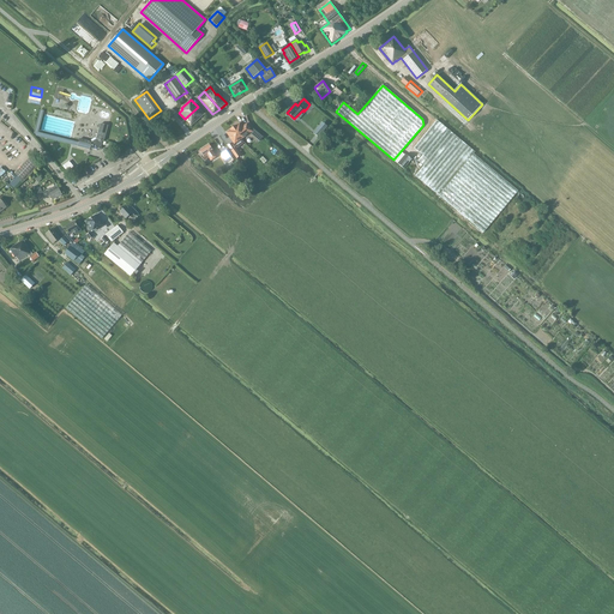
[(198,107),(185,119),(191,126),(205,114),(198,107)]
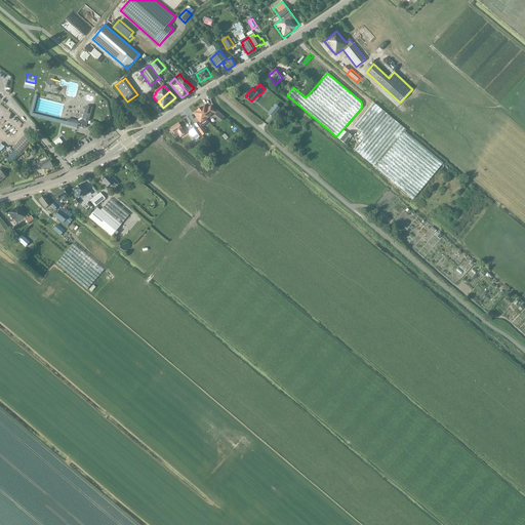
[(355,150),(375,167),(413,199),(443,164),(405,132),(406,130),(373,103),(354,126),(361,132),(357,137),(362,142),(355,150)]
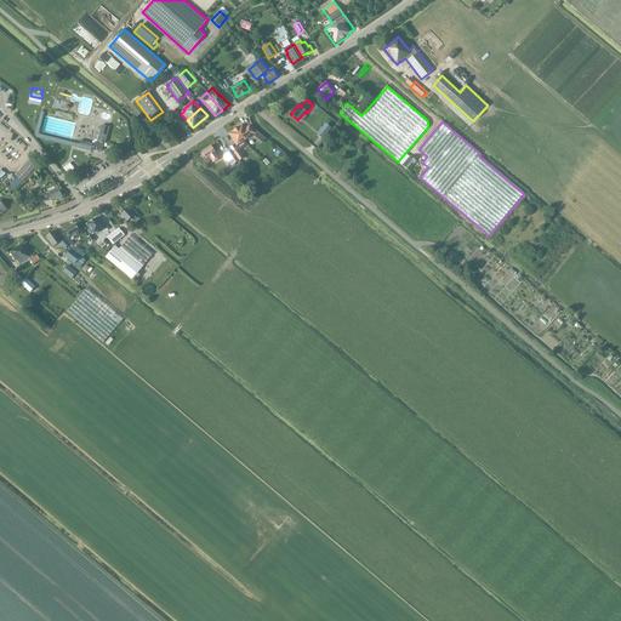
[(106,142),(109,127),(102,125),(98,141),(92,143),(80,141),(79,148),(91,152),(91,151),(98,152),(102,149),(104,142),(106,143),(106,142)]
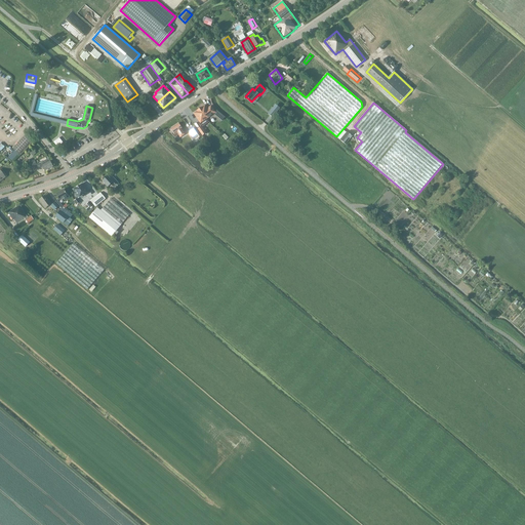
[(199,110),(206,119),(216,113),(211,106),(207,109),(205,106),(199,110)]
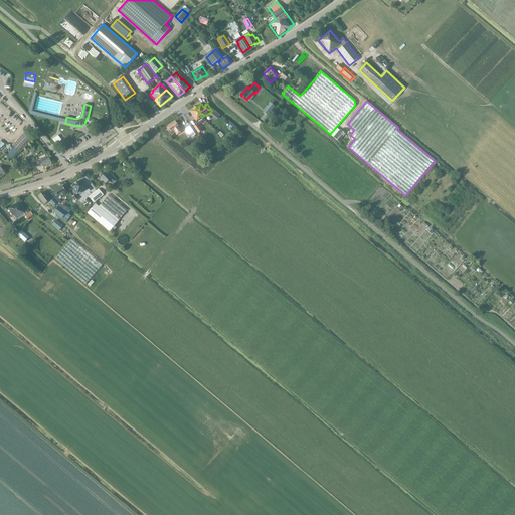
[(196,122),(202,117),(195,108),(189,112),(196,122)]
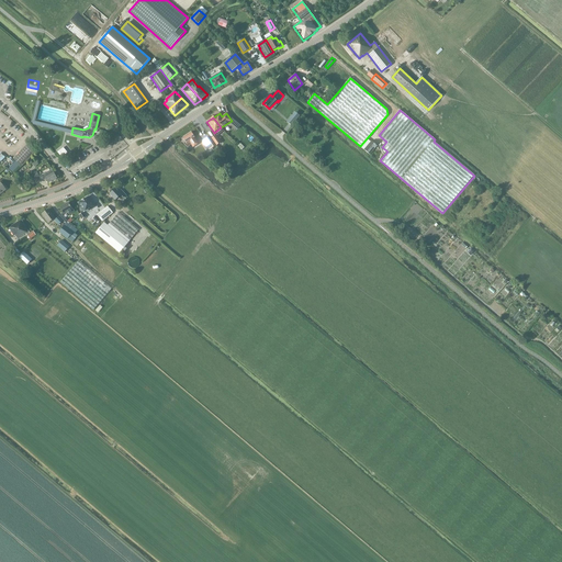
[(234,120),(231,123),(238,130),(240,126),(234,120)]
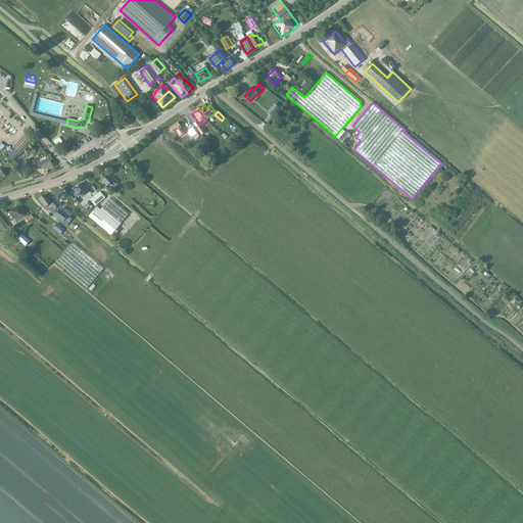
[(178,124),(171,129),(173,132),(171,134),(175,138),(179,134),(181,137),(185,134),(183,131),(182,132),(181,130),(182,130),(178,124)]
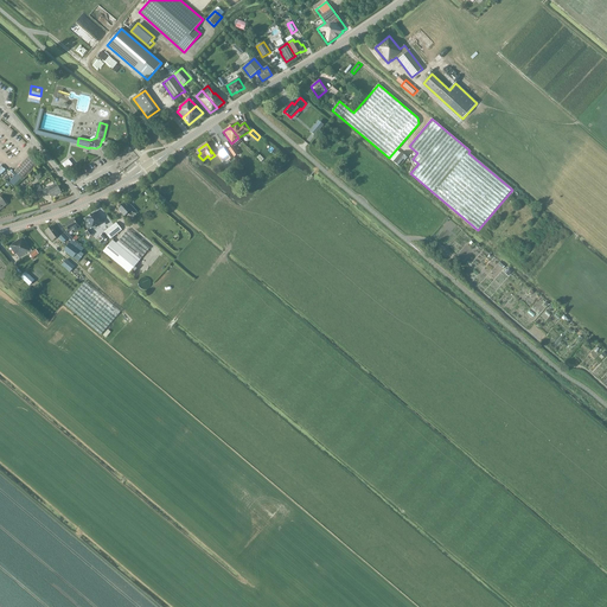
[(225,148),(218,153),(223,159),(225,158),(227,157),(229,160),(232,158),(225,148)]
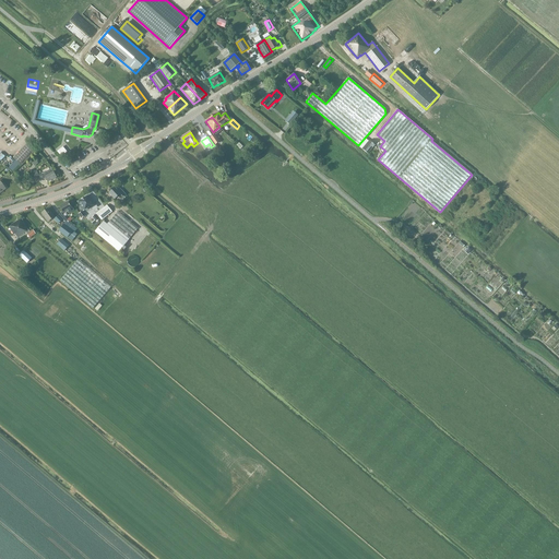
[(368,154),(375,145),(369,141),(367,143),(364,140),(358,146),(363,150),(368,154)]
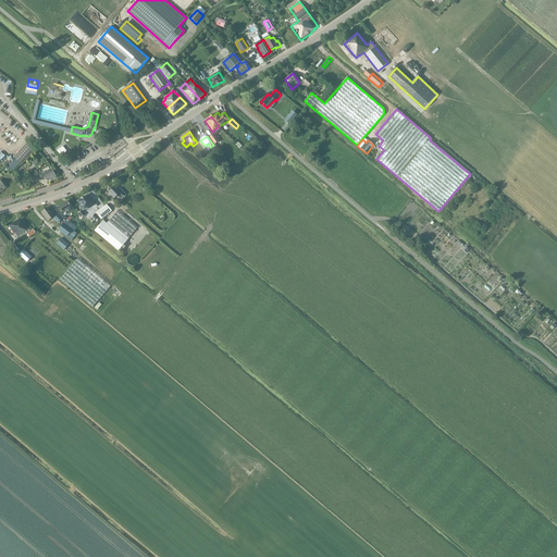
[(28,140),(13,158),(20,164),(35,147),(28,140)]
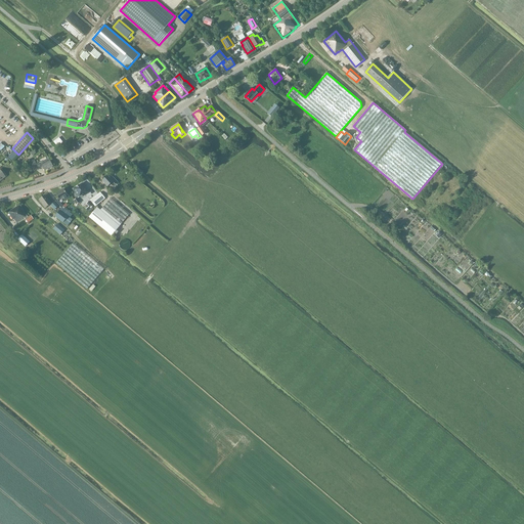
[(58,138),(53,142),(57,147),(63,142),(58,138)]
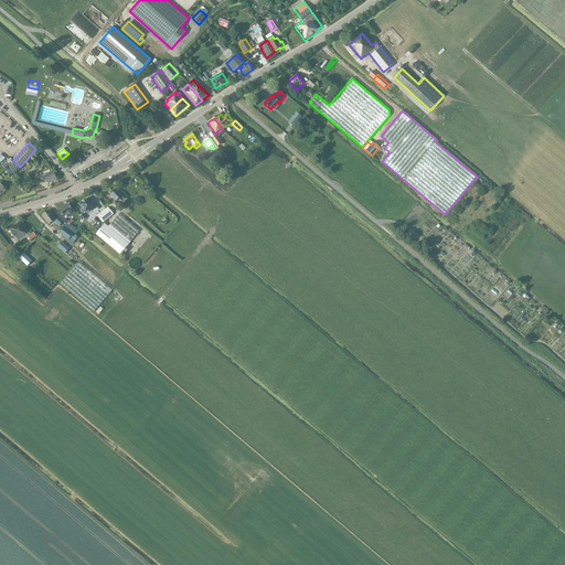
[(49,170),(50,172),(40,178),(42,182),(46,180),(49,184),(57,180),(51,169),(49,170)]
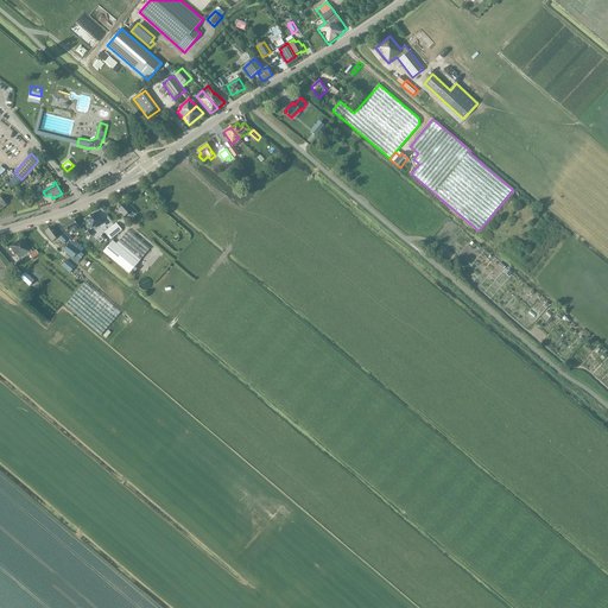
[(137,211),(131,206),(127,207),(125,204),(119,210),(125,217),(128,214),(133,219),(137,215),(135,214),(137,211)]
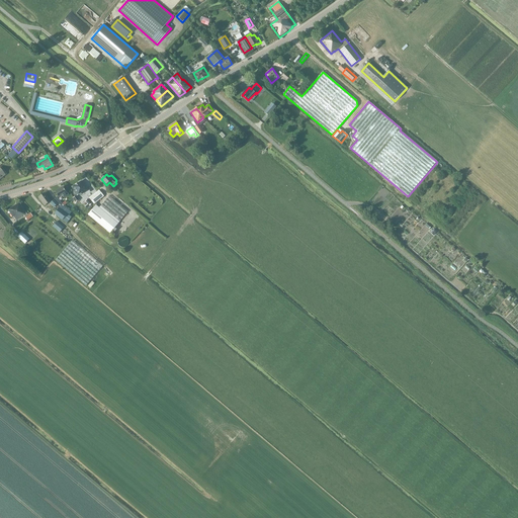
[(81,181),(72,187),(77,195),(81,193),(81,194),(87,190),(81,181)]
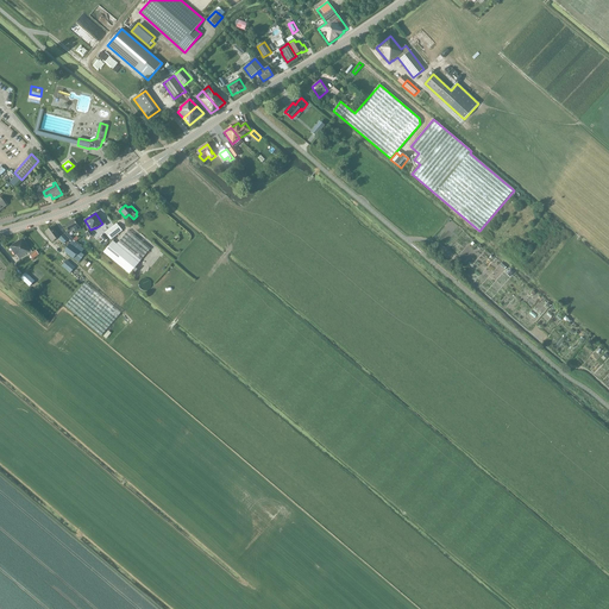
[(75,232),(81,230),(79,226),(77,227),(74,220),(66,225),(69,232),(74,230),(75,232)]
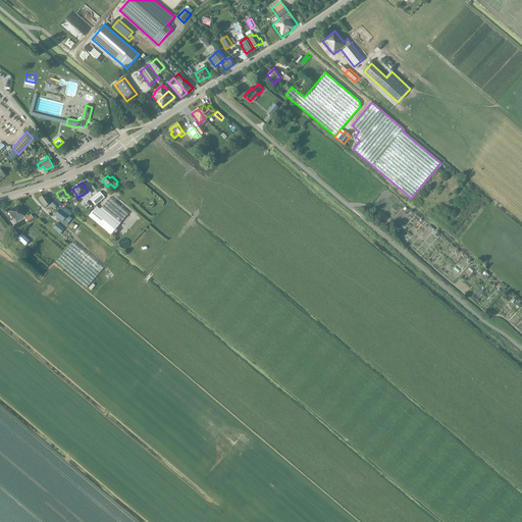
[(111,235),(119,225),(129,213),(110,198),(100,210),(97,207),(98,206),(97,204),(105,198),(100,192),(90,200),(95,206),(94,207),(95,209),(89,216),(111,235)]
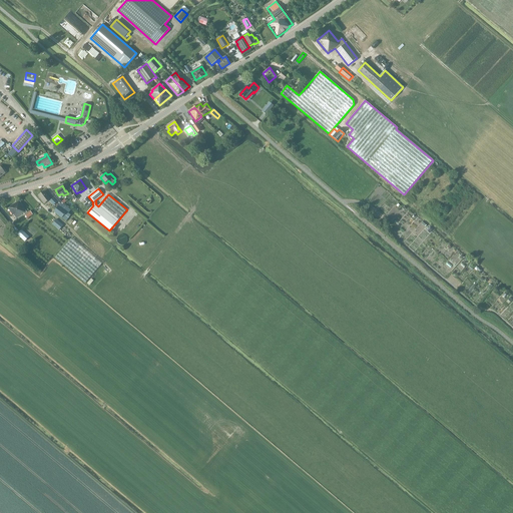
[(50,199),(44,191),(37,196),(44,204),(50,199)]
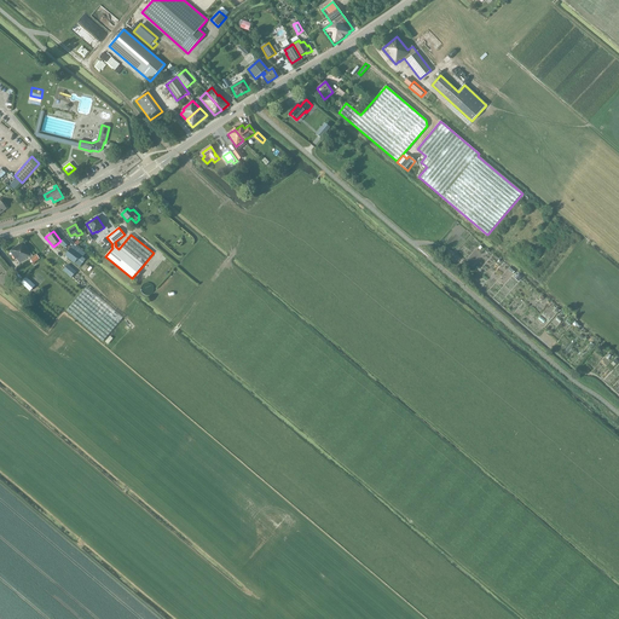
[(69,244),(64,238),(59,244),(64,249),(69,244)]
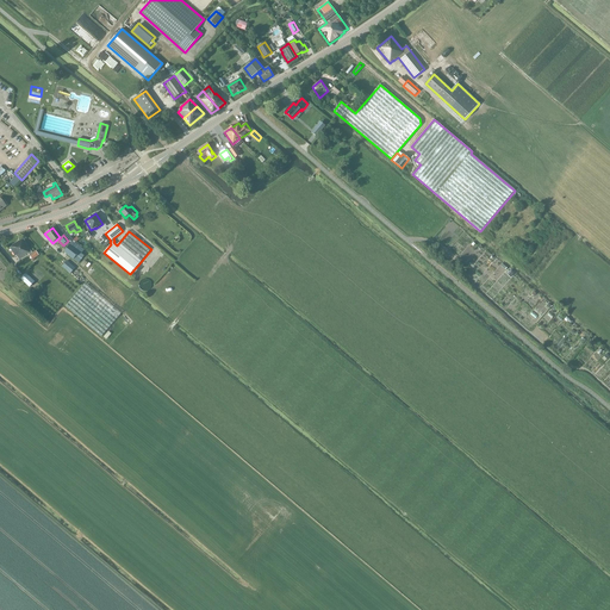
[(10,247),(11,248),(16,257),(17,256),(19,260),(29,254),(32,260),(39,255),(36,251),(32,254),(24,238),(10,247)]
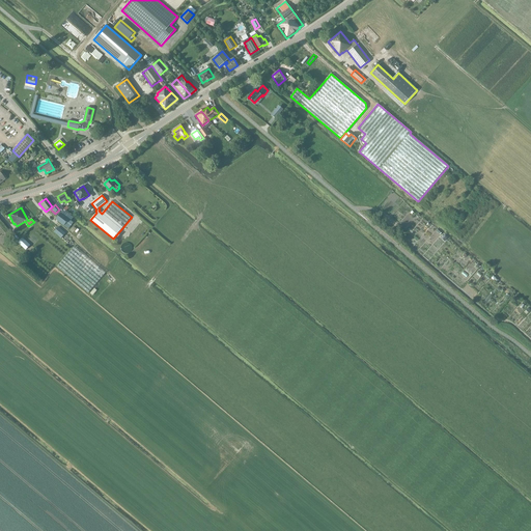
[(74,218),(65,212),(65,211),(64,210),(63,208),(62,211),(60,214),(56,220),(64,226),(68,229),(73,223),(71,221),(74,218)]
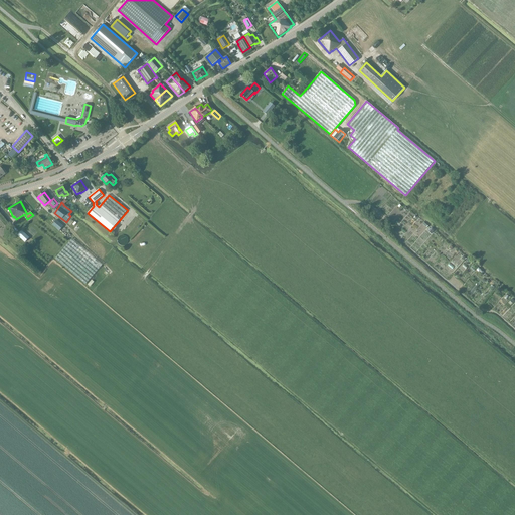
[(137,214),(128,225),(131,228),(140,217),(137,214)]
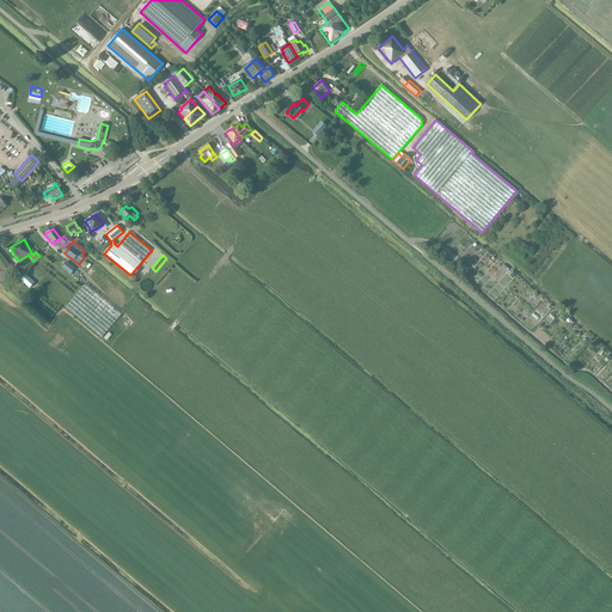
[(71,275),(75,269),(67,262),(62,268),(71,275)]
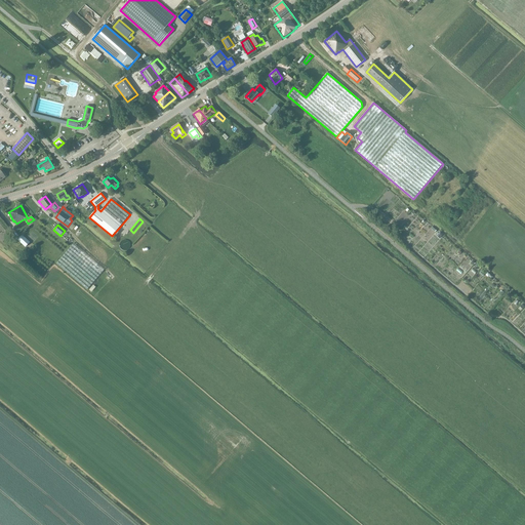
[(23,236),(17,240),(26,247),(30,242),(23,236)]
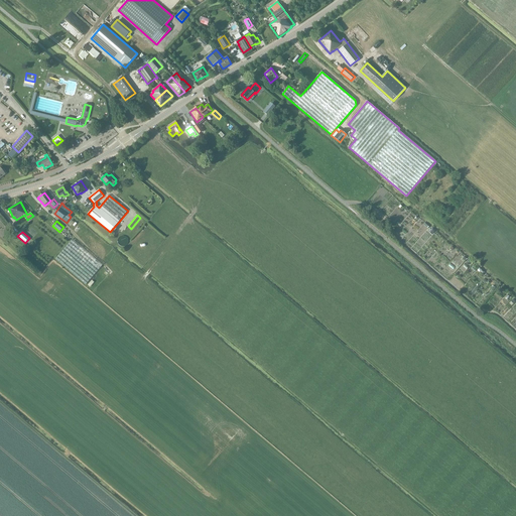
[(126,241),(127,240),(126,239),(125,237),(125,236),(124,236),(122,235),(121,235),(120,236),(118,236),(117,238),(116,239),(116,240),(116,242),(117,244),(118,245),(119,245),(120,245),(121,246),(123,245),(125,244),(126,242),(126,241)]
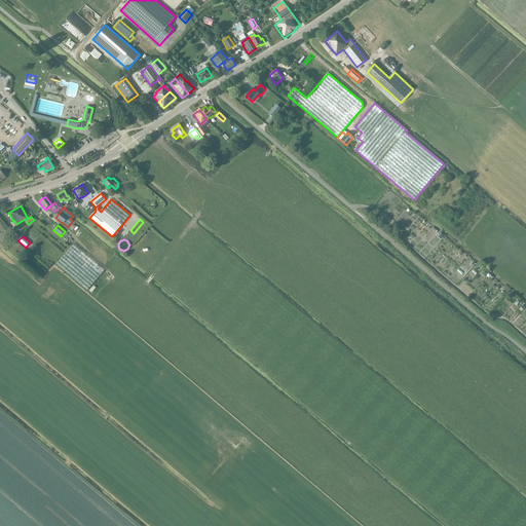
[(87,290),(105,270),(74,243),(57,263),(87,290)]
